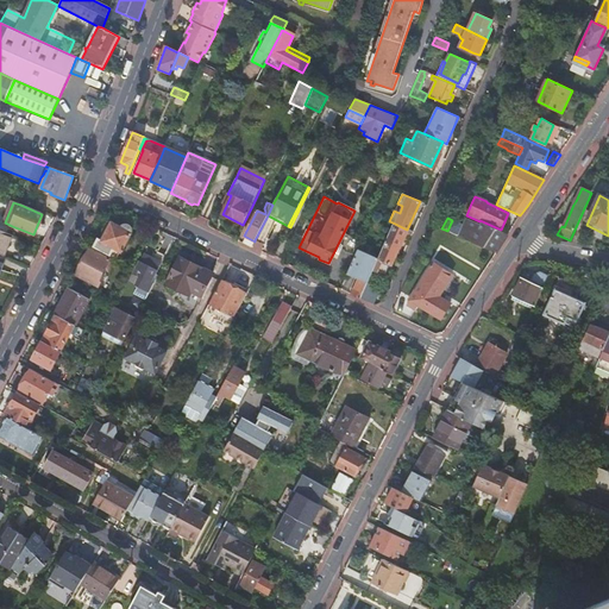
[(501,245),(508,234),(487,224),(482,223),(479,224),(466,218),(466,219),(463,226),(458,236),(496,253),(501,245)]
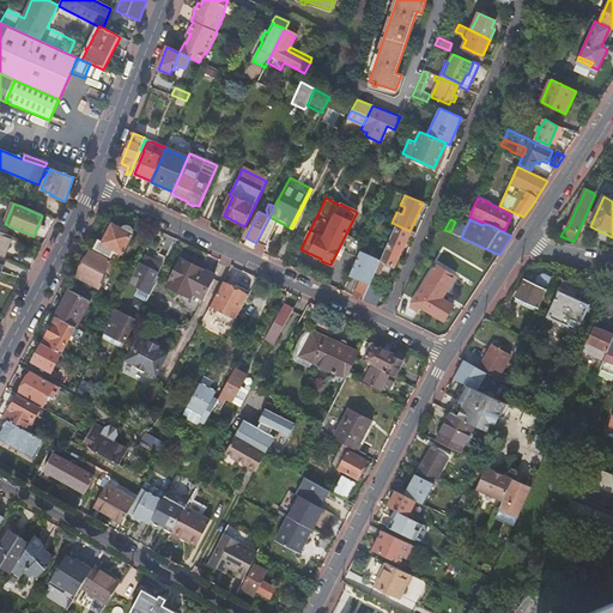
[(466,228),(455,222),(450,232),(461,237),(466,228)]
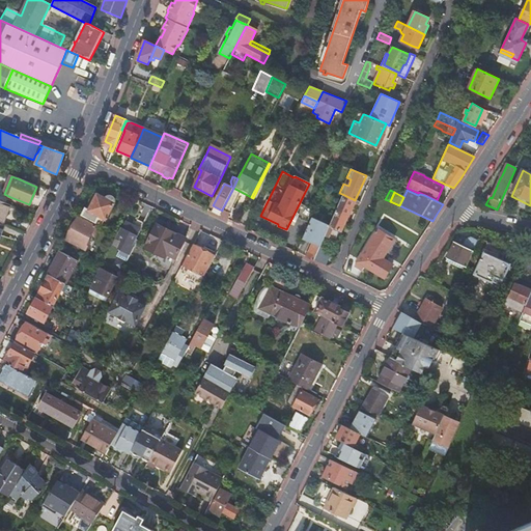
[(86,208),(82,216),(100,226),(104,218),(106,220),(115,202),(115,201),(115,200),(115,199),(114,199),(114,198),(114,197),(113,197),(112,197),(112,196),(111,196),(110,196),(109,196),(109,197),(108,197),(107,197),(107,198),(106,199),(98,194),(89,211),(86,208)]
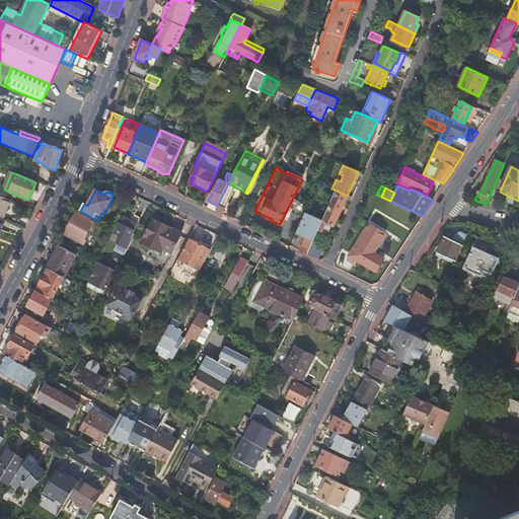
[(321,221),(319,226),(328,229),(331,223),(332,223),(339,209),(342,209),(346,200),(347,198),(344,197),(345,195),(335,190),(321,221)]
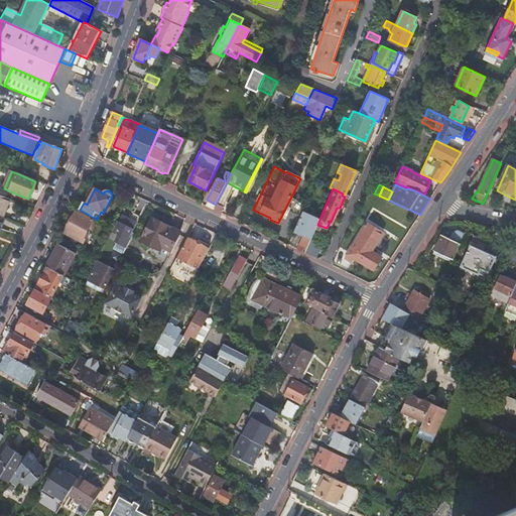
[(0,196),(0,217),(3,218),(6,210),(10,200),(0,196)]
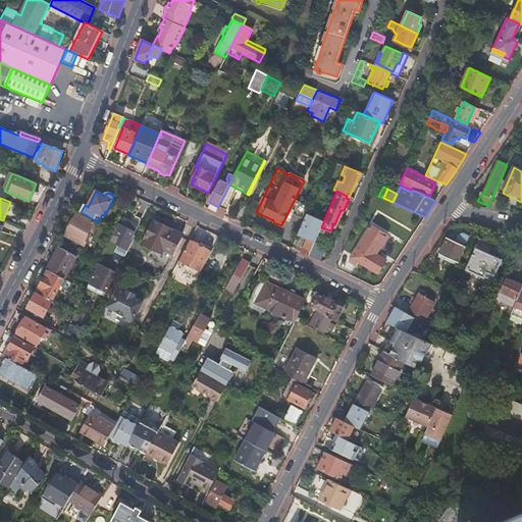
[(94,223),(77,213),(65,236),(85,246),(89,238),(87,237),(94,223)]
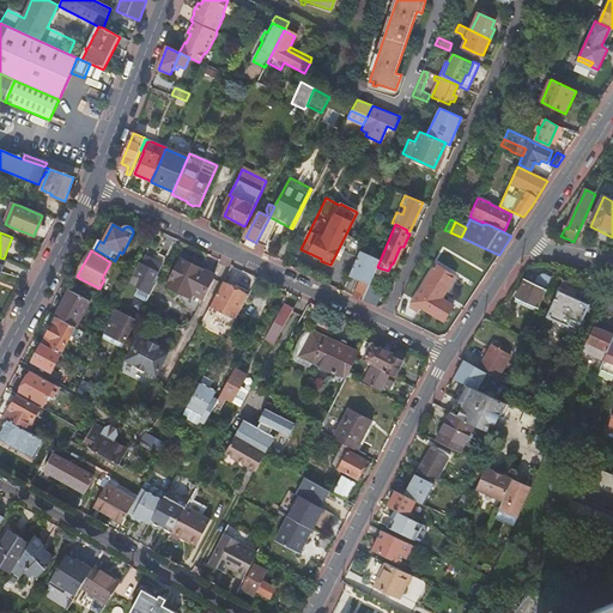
[(353,297),(363,301),(366,292),(377,267),(380,261),(359,253),(351,273),(362,278),(353,297)]
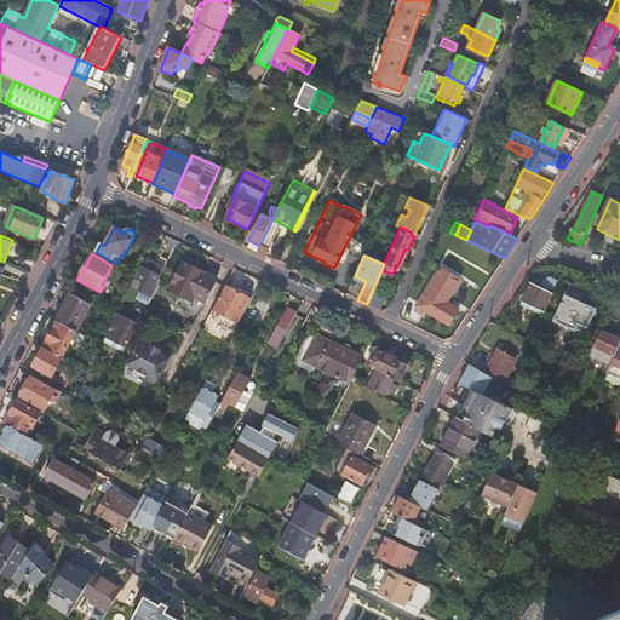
[(154,294),(156,288),(154,287),(160,276),(165,268),(168,262),(161,257),(156,264),(148,258),(143,267),(137,277),(143,281),(138,290),(139,290),(149,296),(151,297),(154,294)]
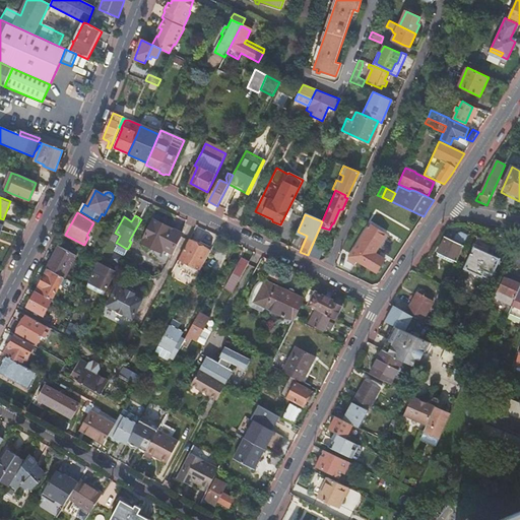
[(175,231),(170,228),(153,219),(141,243),(148,246),(157,251),(160,252),(163,249),(172,253),(181,234),(175,231)]
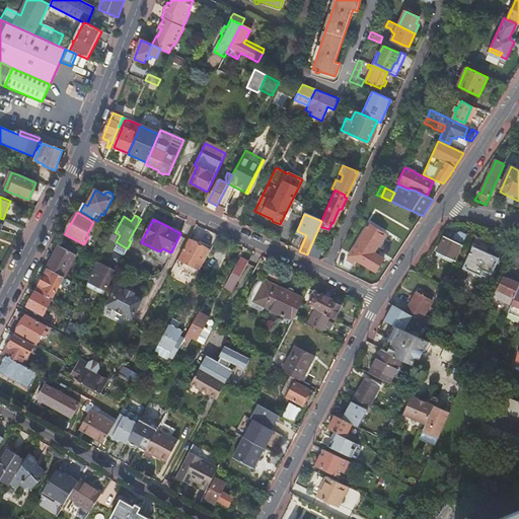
[(384,234),(368,224),(347,261),(354,265),(357,261),(376,272),(383,258),(372,251),(374,248),(375,249),(384,234)]
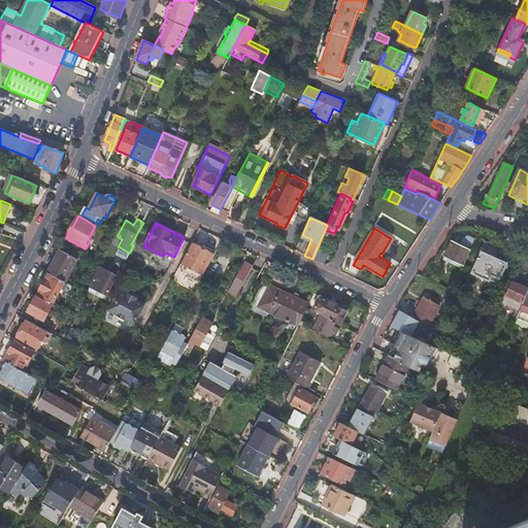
[(475,239),(480,231),(473,229),(470,237),(475,239)]
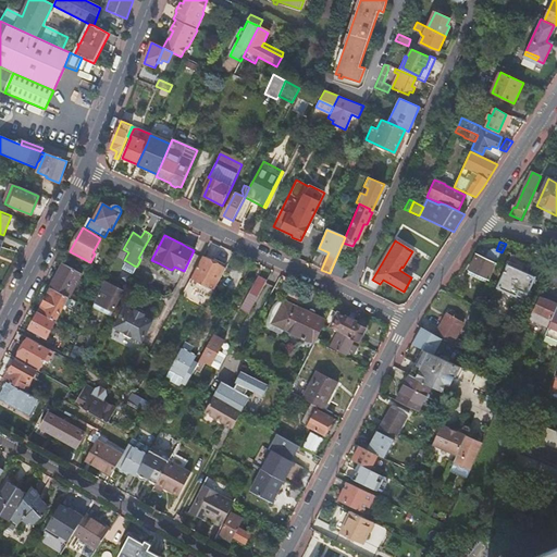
[(485,258),(478,255),(473,262),(469,271),(487,280),(490,281),(497,263),(502,252),(496,250),(495,249),(489,251),(485,258)]
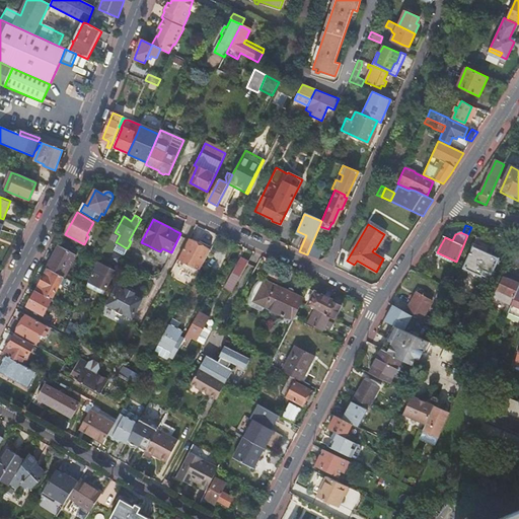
[(210,249),(189,238),(174,265),(196,276),(210,249)]
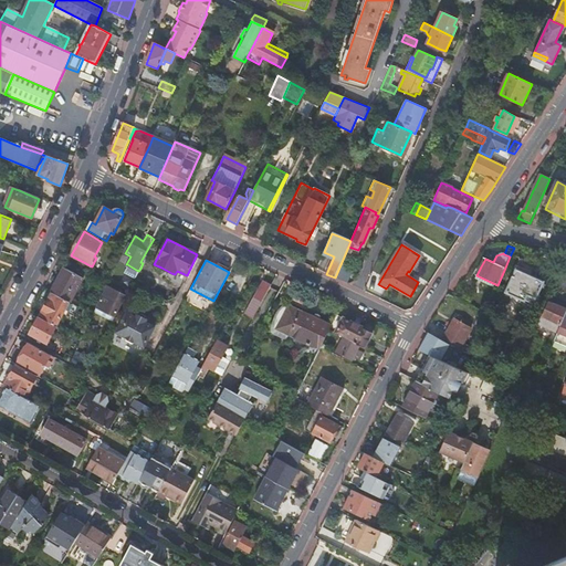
[(136,270),(127,264),(124,270),(133,275),(136,270)]
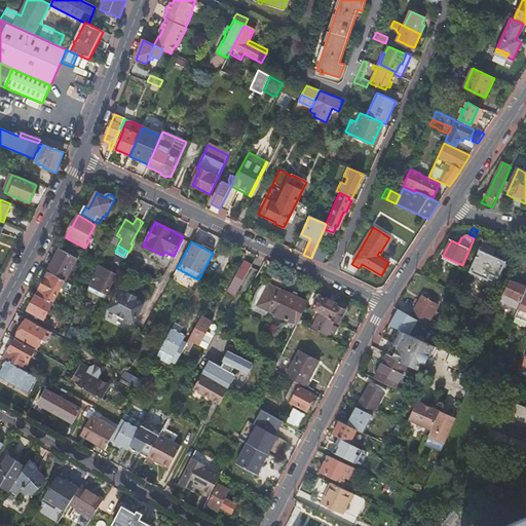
[(65,280),(77,258),(60,249),(47,271),(49,272),(65,280)]
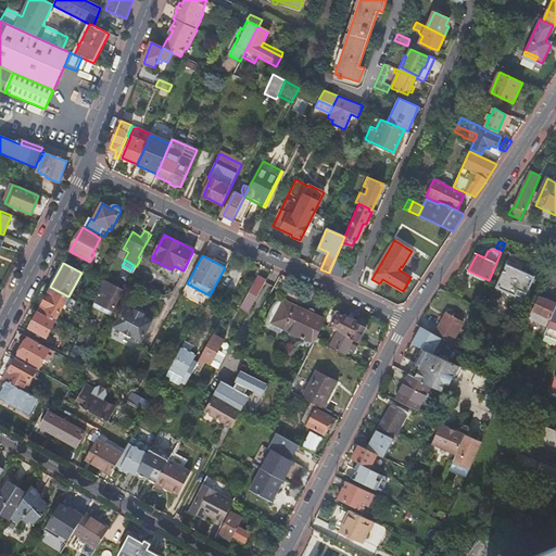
[(329,273),(340,278),(344,270),(332,265),(329,273)]
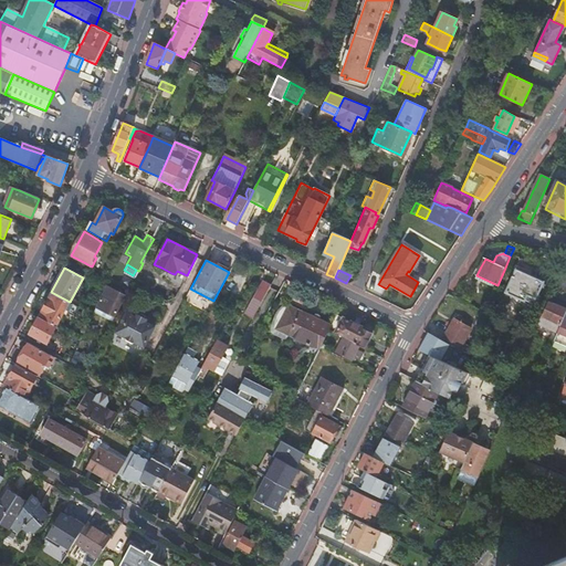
[(543,282),(516,270),(505,293),(524,302),(522,307),(519,314),(527,317),(535,299),(540,289),(542,284),(543,282)]
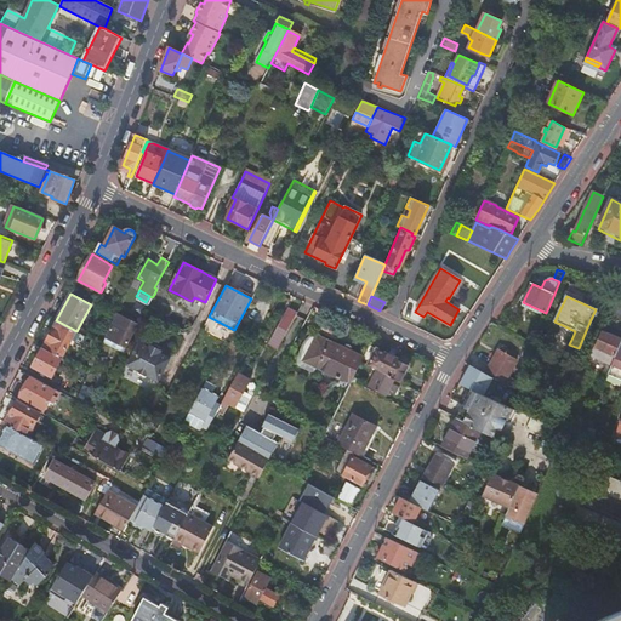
[(523,302),(520,306),(541,315),(543,312),(523,302)]
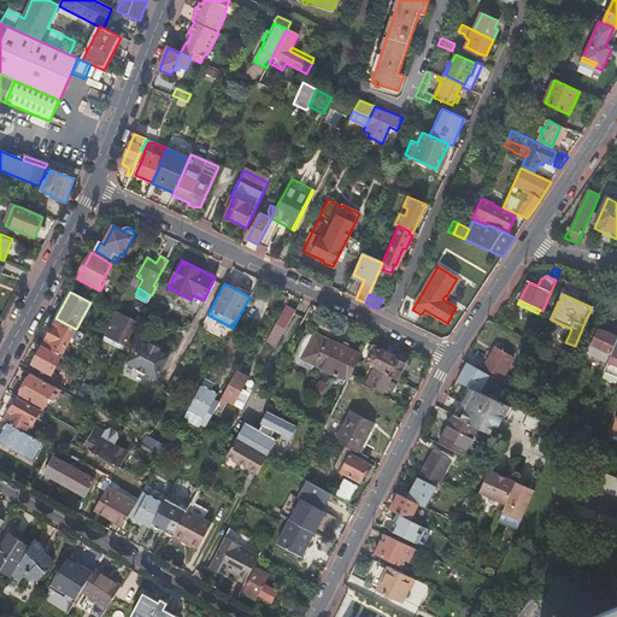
[(613,323),(616,316),(616,300),(605,318),(613,323)]
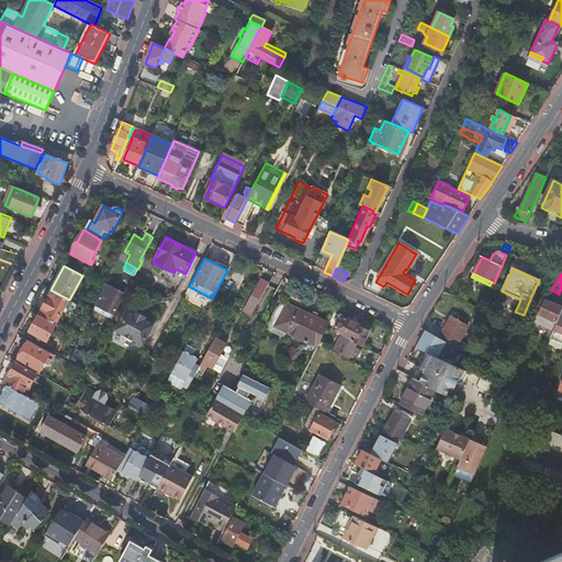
[(260,299),(269,283),(261,278),(253,294),(251,295),(260,300),(260,299)]
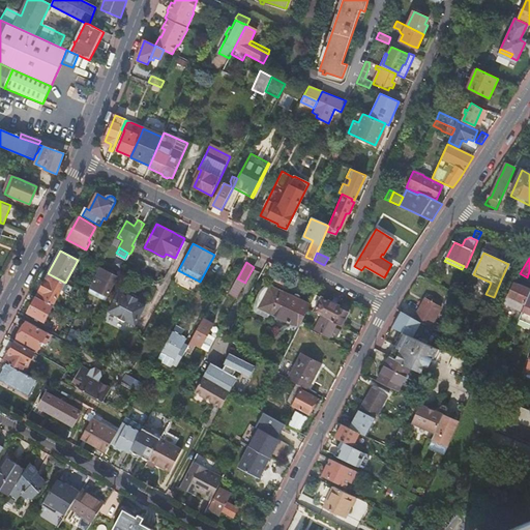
[(115,278),(99,270),(98,271),(89,290),(107,298),(107,297),(109,293),(108,292),(115,278)]
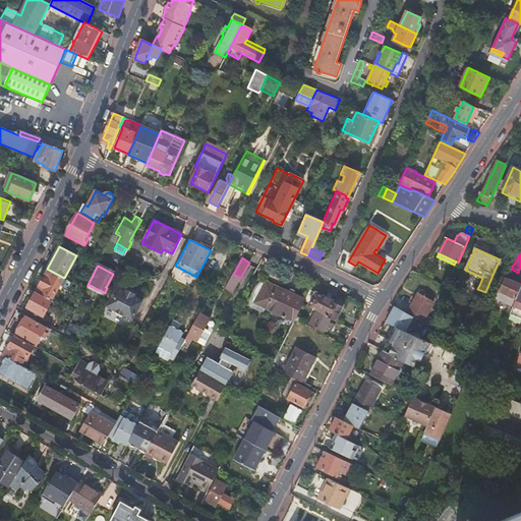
[(70,290),(73,283),(64,278),(49,270),(37,292),(52,300),(60,285),(70,290)]
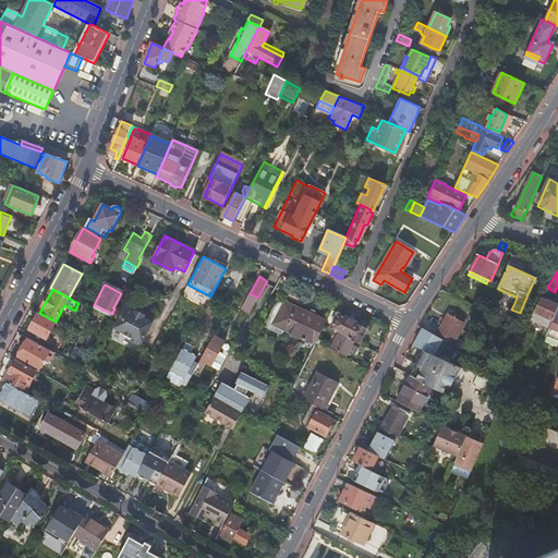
[(557,307),(557,305),(541,299),(530,322),(529,324),(537,327),(538,325),(545,327),(542,335),(546,337),(546,336),(549,329),(553,320),(557,307)]
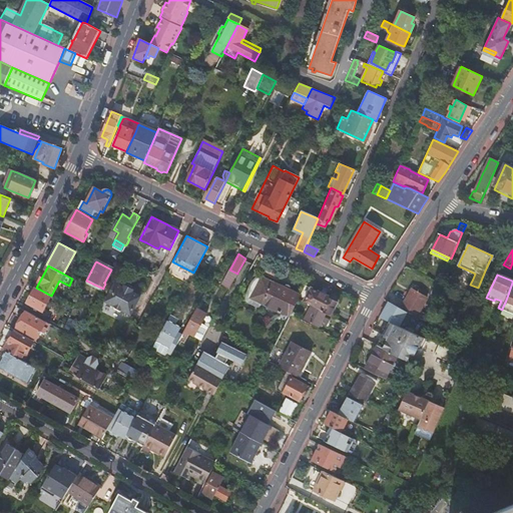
[(301,295),(275,282),(263,277),(260,277),(258,278),(257,280),(254,282),(253,285),(252,287),(251,289),(250,291),(249,293),(249,295),(249,297),(250,298),(250,300),(263,305),(290,318),(292,315),(300,299),(301,295)]
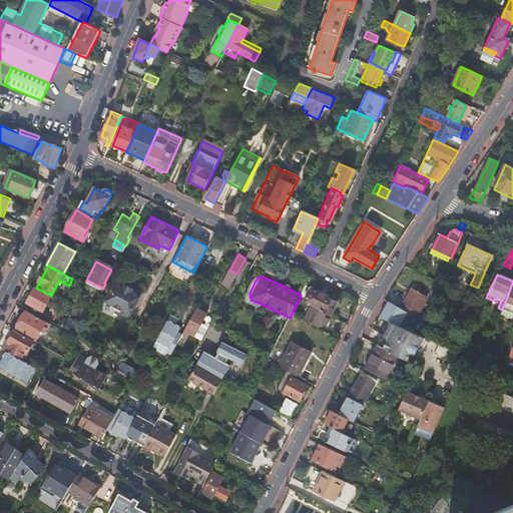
[(103,289),(86,281),(84,286),(100,294),(103,289)]
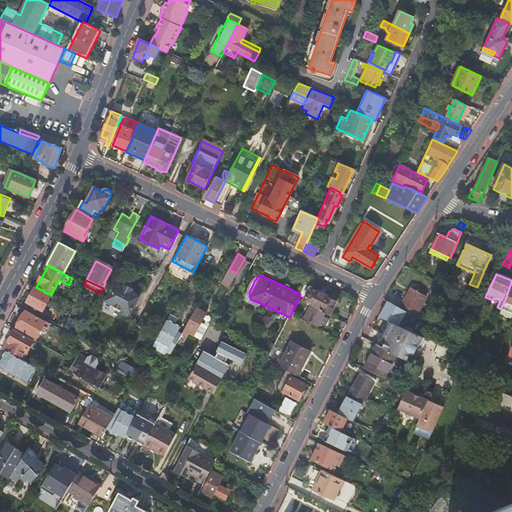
[(511,282),(507,294),(504,302),(501,308),(511,313),(511,282)]
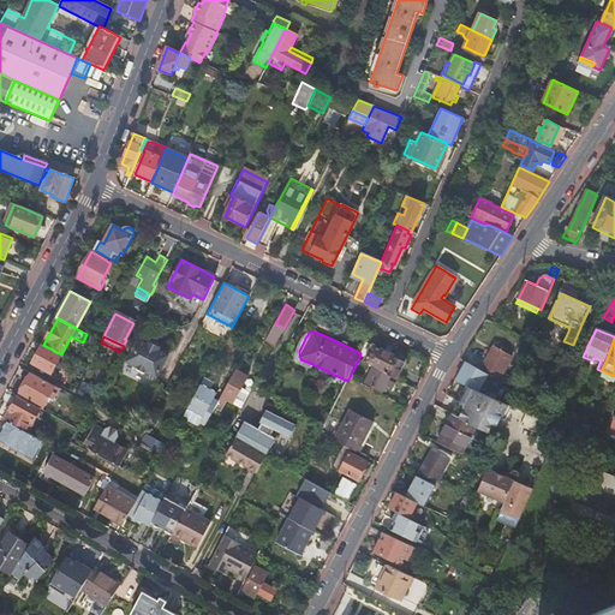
[(135,366),(136,370),(143,374),(157,347),(149,342),(148,345),(137,340),(125,362),(135,366)]
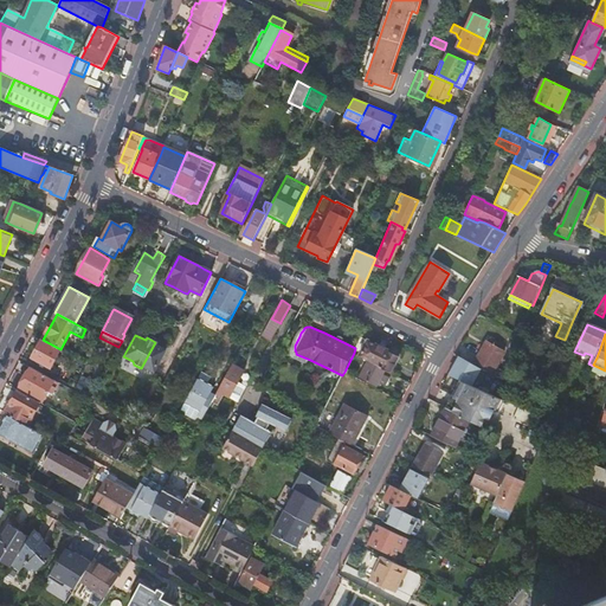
[(51,367),(60,349),(43,340),(32,358),(51,367)]
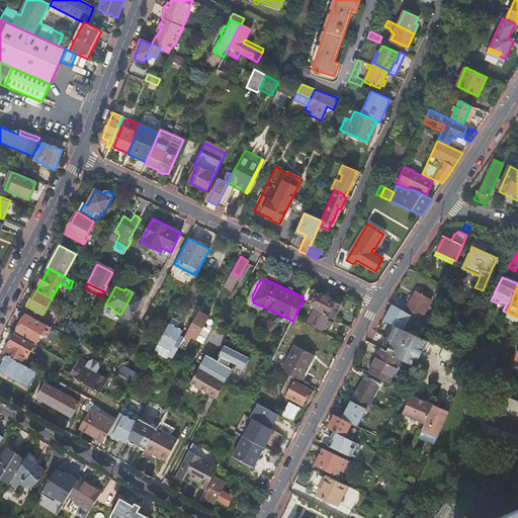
[(411,303),(405,313),(420,321),(423,316),(431,301),(424,297),(425,294),(418,290),(417,292),(411,303)]
